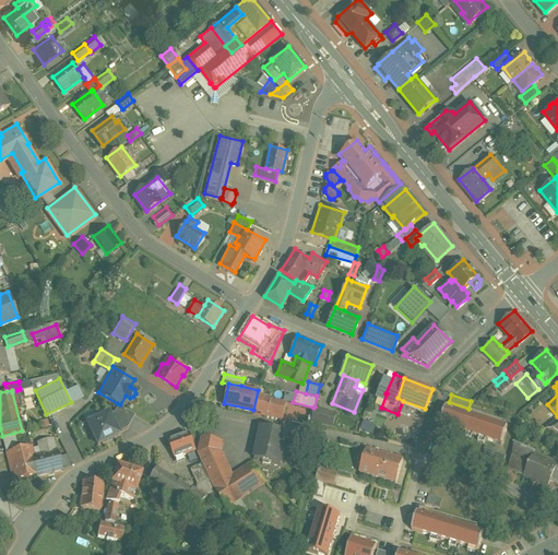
[(286,401),(264,396),(261,411),(282,416),(286,401)]
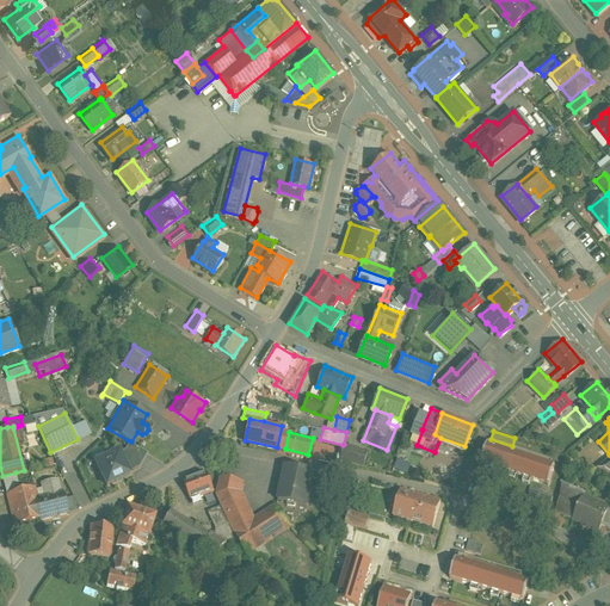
[(486,438),(480,458),(546,481),(553,459),(512,446),(491,439),(486,438)]
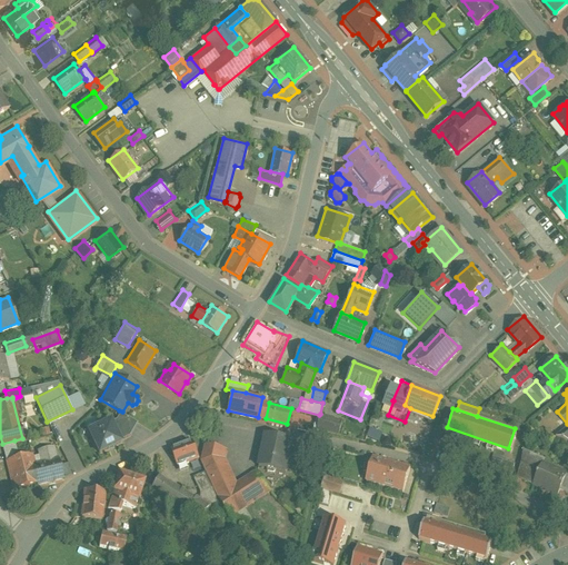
[(119,410),(116,416),(110,419),(119,437),(129,433),(137,420),(122,412),(119,410)]
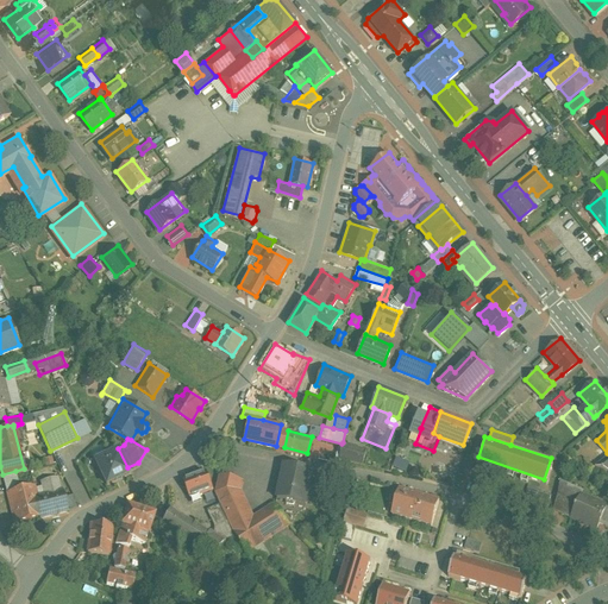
[(365,448),(343,442),(342,444),(339,455),(362,461),(365,448)]
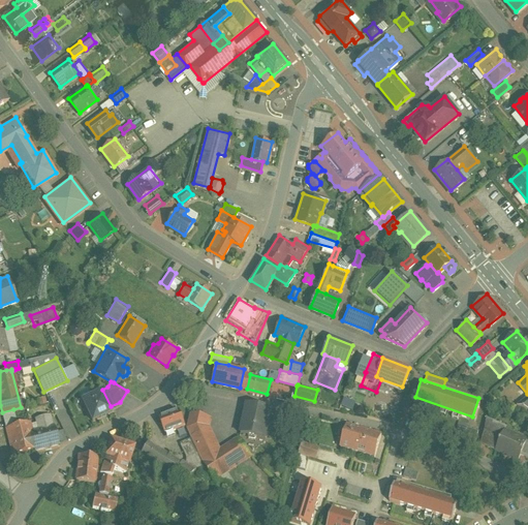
[(102,390),(101,388),(82,398),(91,419),(94,417),(99,414),(105,412),(104,411),(112,408),(111,406),(102,390)]
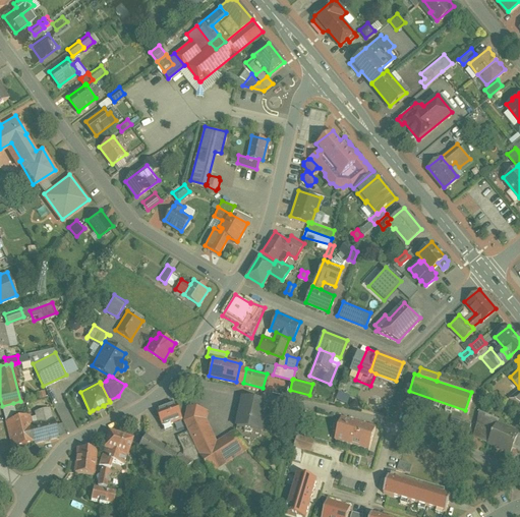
[(519,387),(519,388),(509,397),(519,400),(519,387)]
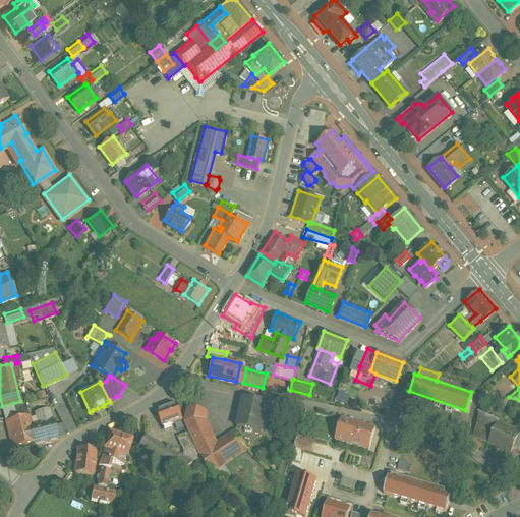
[(349,394),(337,391),(335,398),(346,402),(349,394)]
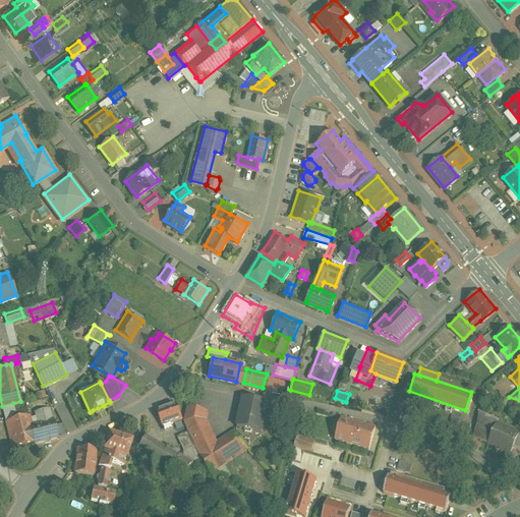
[(267,401),(242,396),(236,424),(261,429),(267,401)]
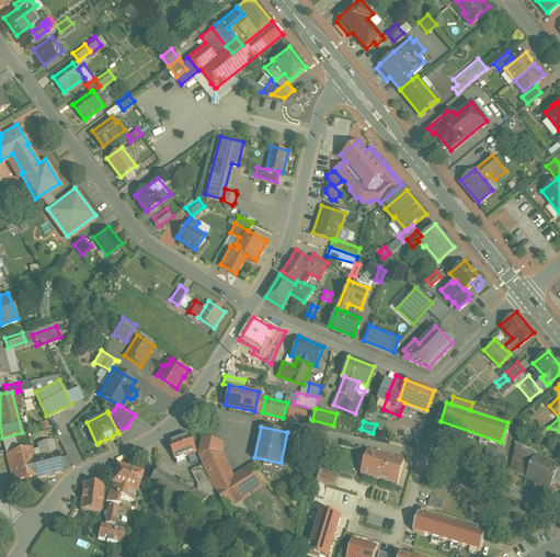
[(190,431),(168,439),(174,457),(196,450),(190,431)]
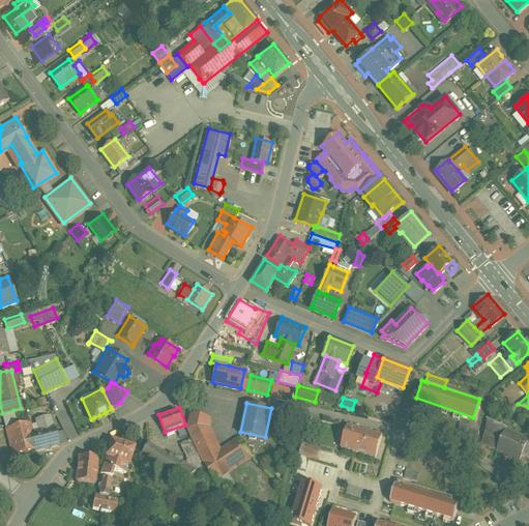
[(13,410),(2,413),(5,427),(6,427),(17,424),(13,410)]
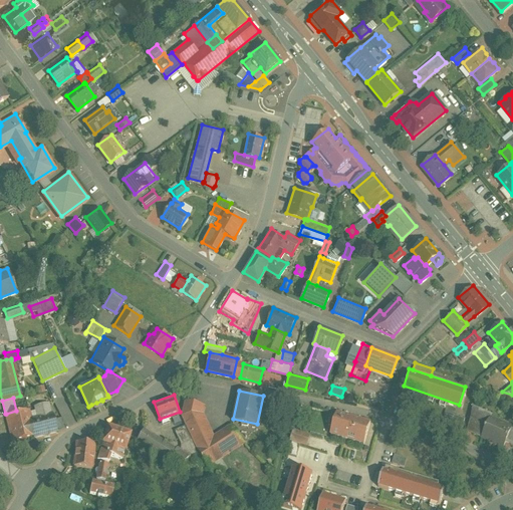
[(204,404),(185,400),(181,414),(185,423),(192,438),(196,446),(207,464),(208,464),(220,456),(244,441),(232,423),(213,436),(202,411),(204,404)]
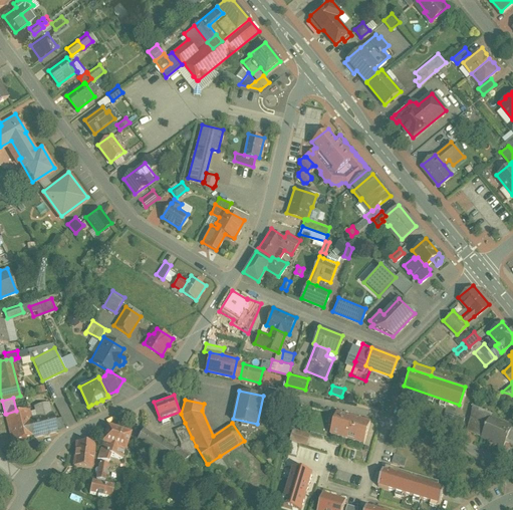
[(47,401),(34,404),(37,415),(30,417),(30,418),(34,434),(33,434),(33,435),(56,430),(52,412),(50,412),(47,401)]
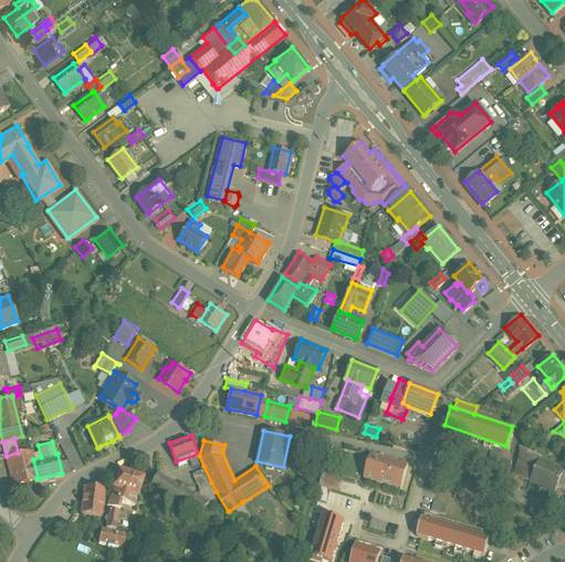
[(530,453),(520,448),(520,445),(518,458),(515,467),(521,470),(522,470),(529,457),(530,453)]
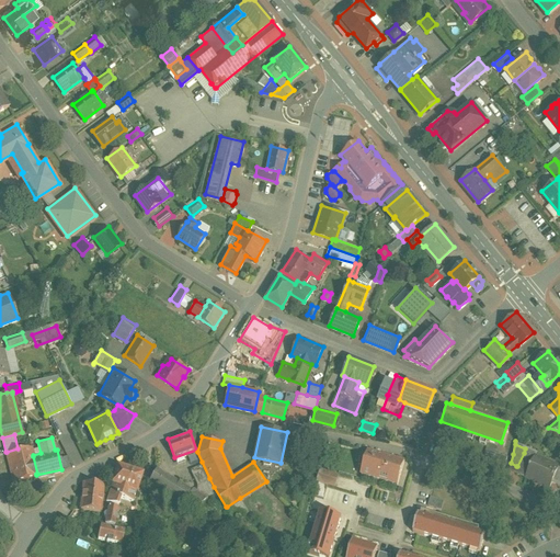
[(18,448),(7,452),(9,463),(13,479),(36,474),(37,474),(33,456),(33,455),(31,445),(18,448)]
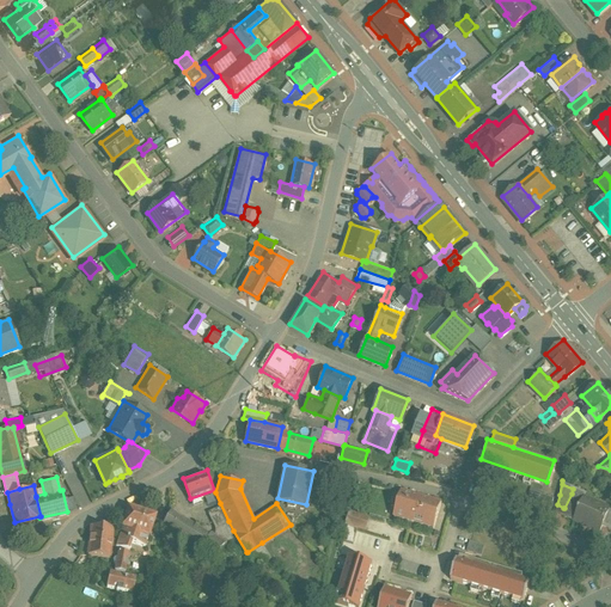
[(440,501),(401,489),(392,514),(433,526),(440,501)]
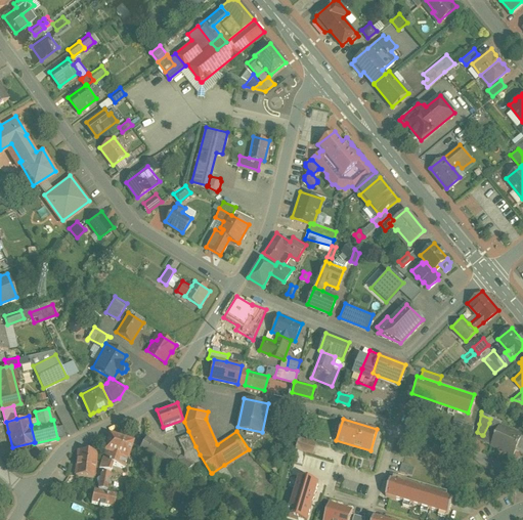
[(473,425),(462,421),(460,428),(455,426),(451,437),(468,442),(471,431),(471,432),(473,425)]
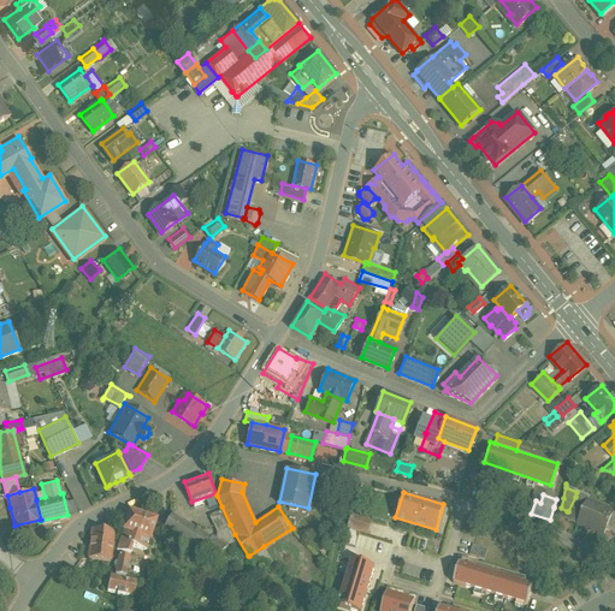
[(586,502),(575,497),(568,511),(567,511),(566,515),(578,521),(586,502)]
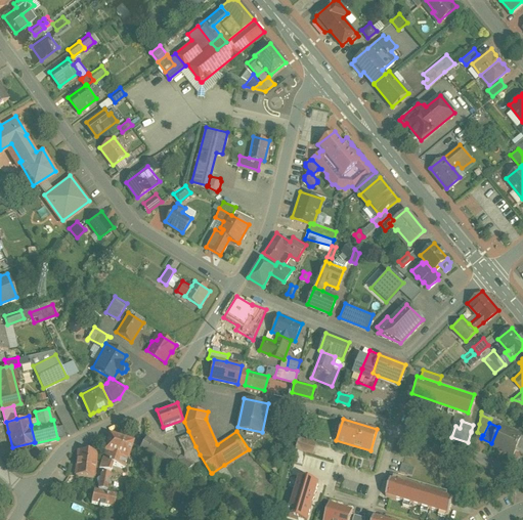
[(521,434),(499,425),(498,427),(491,443),(513,452),(515,447),(521,435),(521,434)]
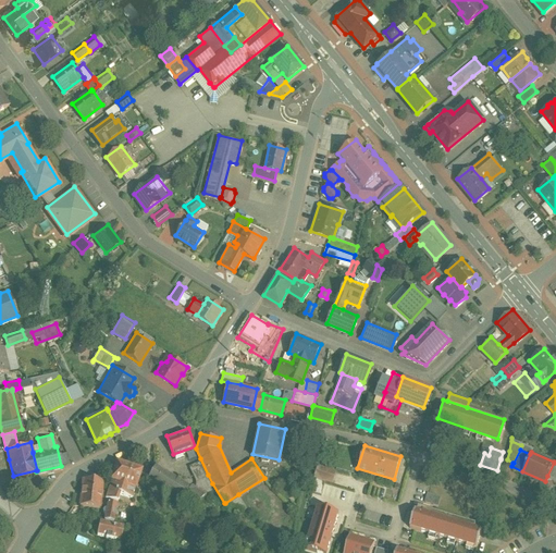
[(200,458),(189,465),(196,480),(208,475),(200,458)]
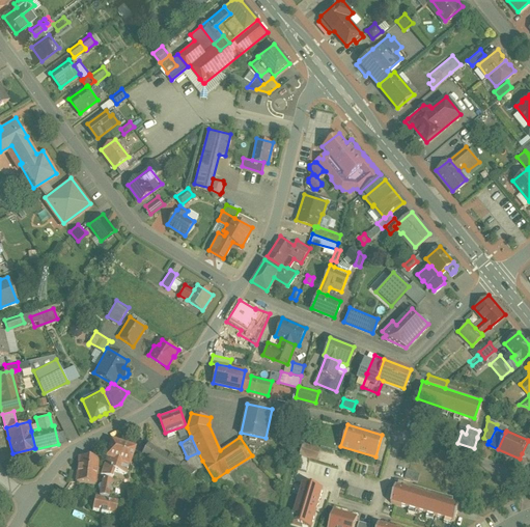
[(134,446),(111,439),(105,454),(106,455),(128,463),(129,463),(134,446)]
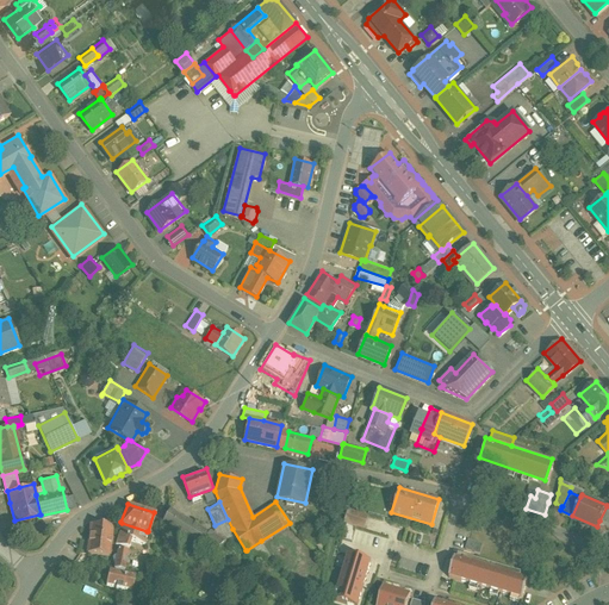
[(224,538),(169,506),(161,522),(216,554),(224,538)]
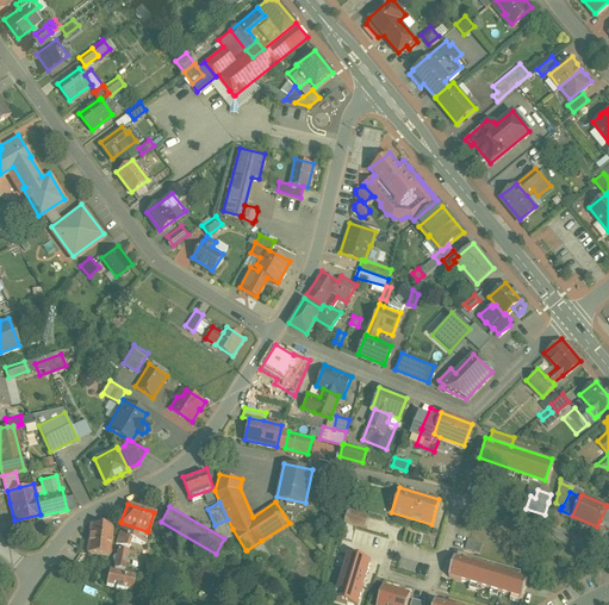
[(368,513),(346,507),(342,522),(364,528),(368,513)]
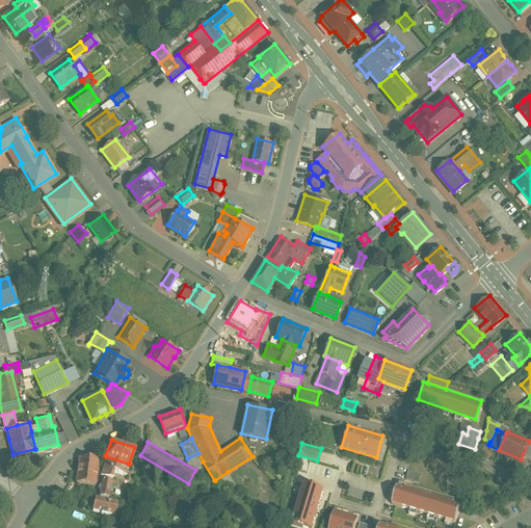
[(98,457),(79,455),(76,480),(95,482),(97,467),(98,459),(98,457)]
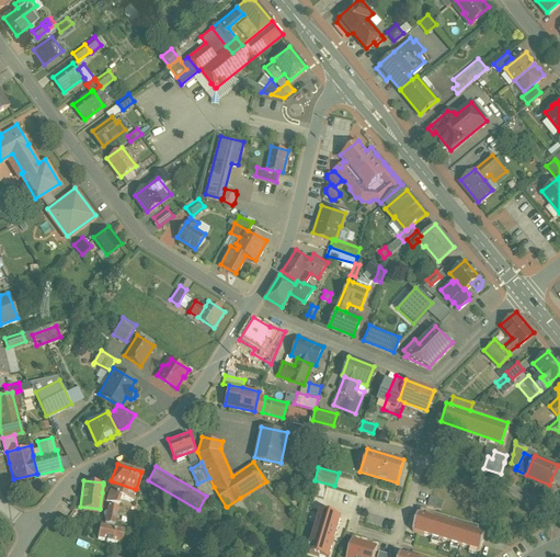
[(110,503),(107,503),(106,509),(105,509),(104,510),(103,511),(103,512),(103,513),(104,514),(105,515),(104,521),(105,522),(105,523),(100,522),(96,535),(106,537),(106,540),(111,541),(112,538),(121,541),(124,527),(112,525),(113,523),(114,523),(117,504),(116,504),(116,502),(117,503),(121,495),(132,499),(135,489),(112,481),(105,499),(110,500),(110,503)]
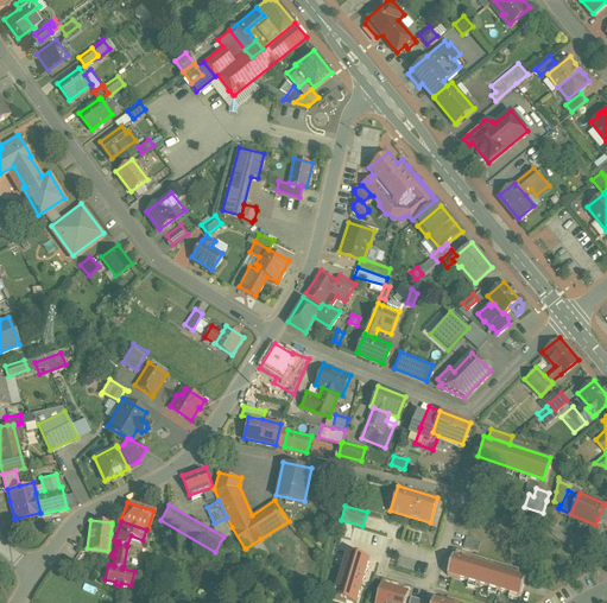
[(468,534),(465,544),(479,548),(482,539),(468,534)]
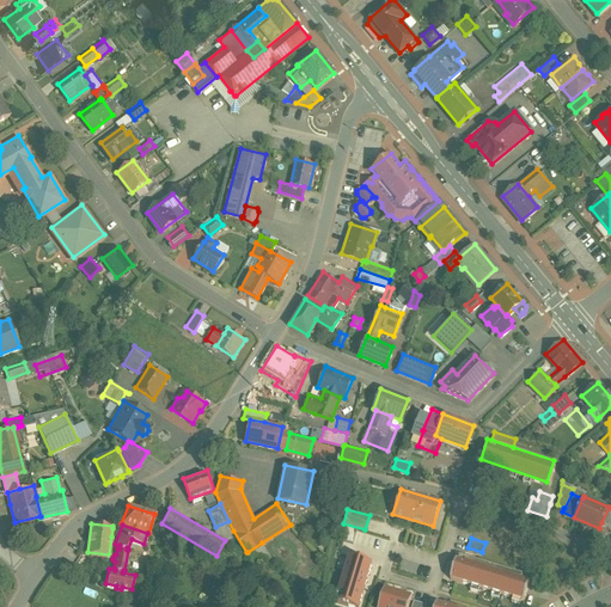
[(262,543),(248,552),(255,565),(270,555),(262,543)]
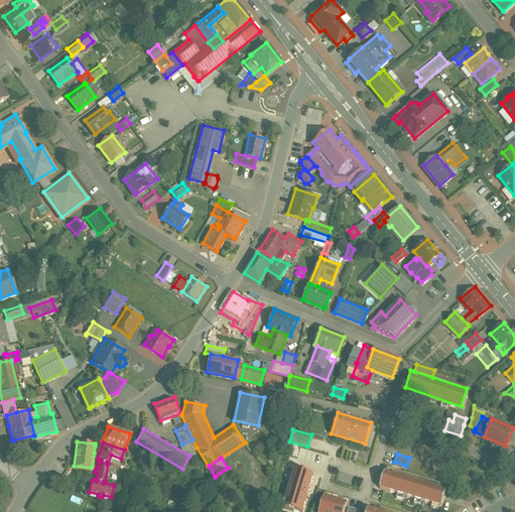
[(316,472),(294,466),(283,505),(305,511),(316,472)]
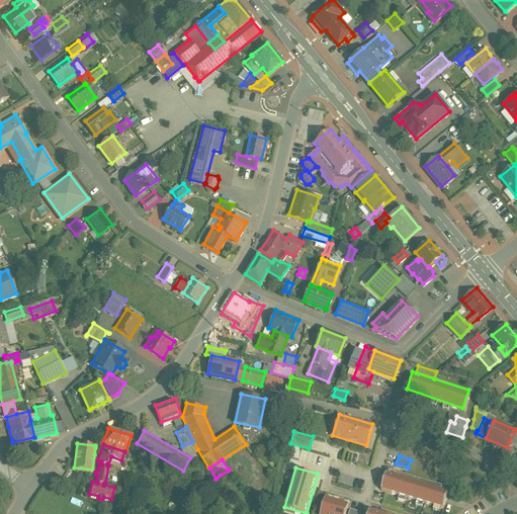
[(389,473),(384,472),(380,487),(441,506),(446,489),(442,488),(442,486),(391,469),(389,473)]
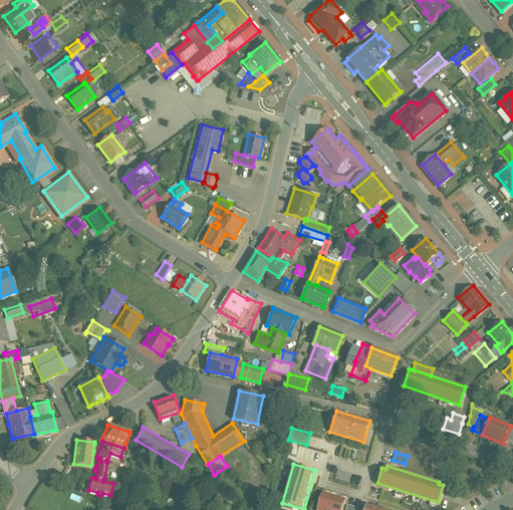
[(340,509),(344,498),(322,490),(316,509),(318,509),(340,509)]
